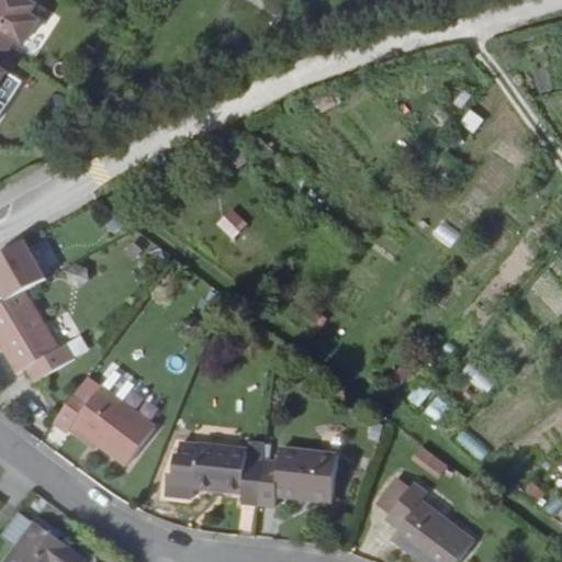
[(0,0),(0,44),(4,47),(13,33),(24,38),(40,13),(30,7),(34,0),(0,0)]
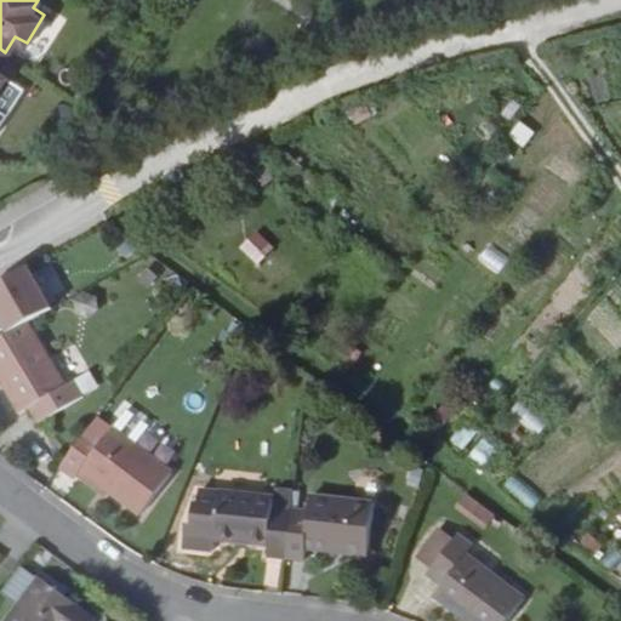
[(255,265),(273,248),(255,229),(238,246),(255,265)]
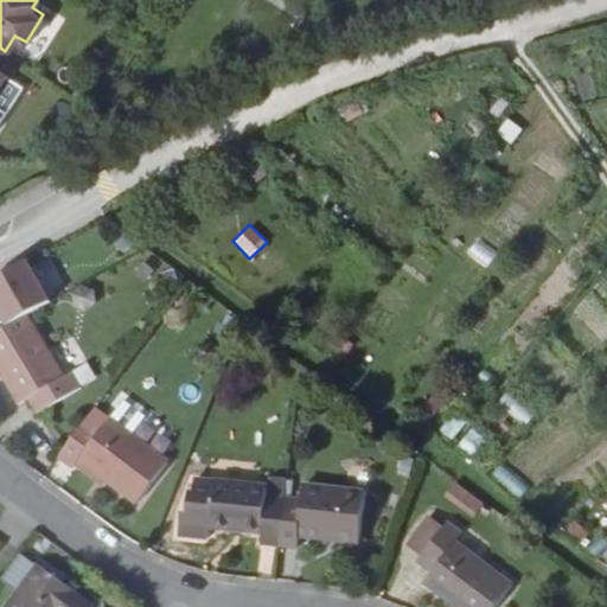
[(31,314),(0,331),(0,362),(21,401),(30,396),(38,411),(82,387),(74,371),(65,376),(31,314)]
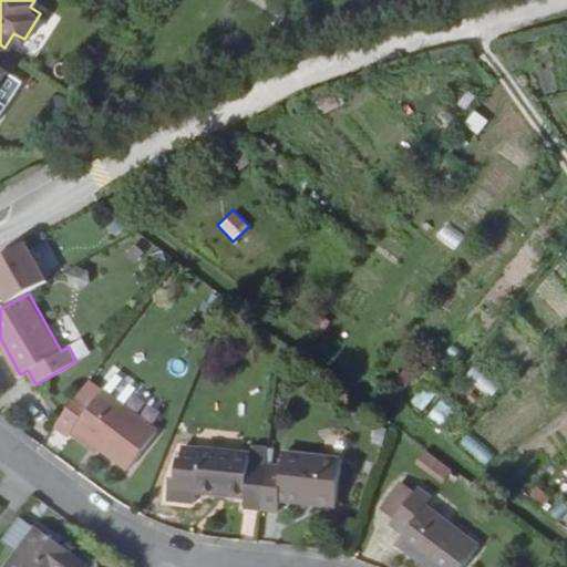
[(492,395),(500,383),(473,366),(464,379),(492,395)]
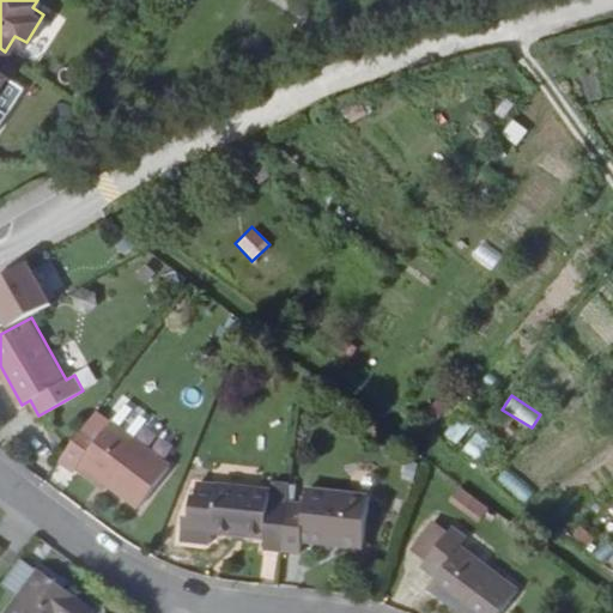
[(122,402),(109,420),(131,437),(143,419),(122,402)]
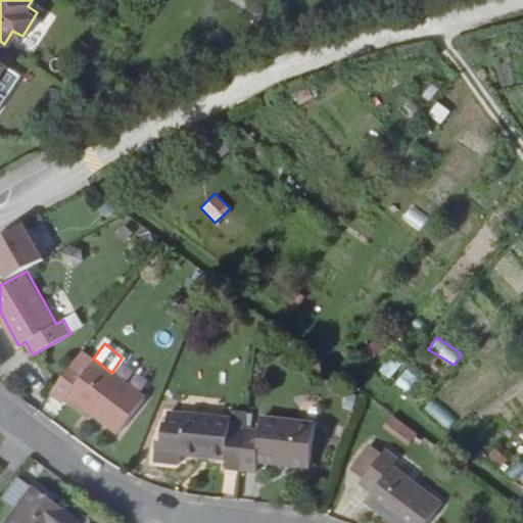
[(77,358),(50,394),(61,401),(63,399),(67,394),(93,414),(116,431),(143,396),(111,373),(93,359),(87,366),(77,358)]
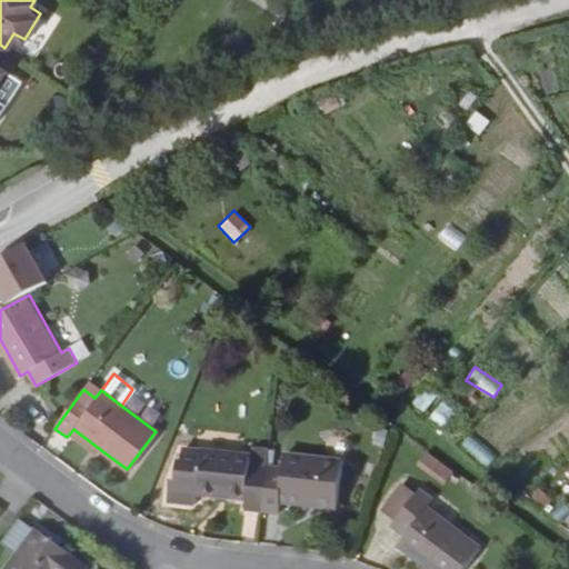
[(439,400),(429,419),(445,428),(455,410),(439,400)]
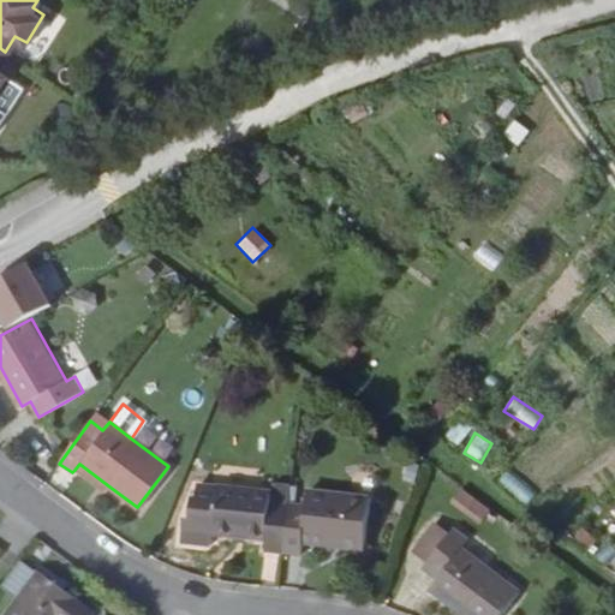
[(79,464),(75,470),(105,493),(109,487),(79,464)]
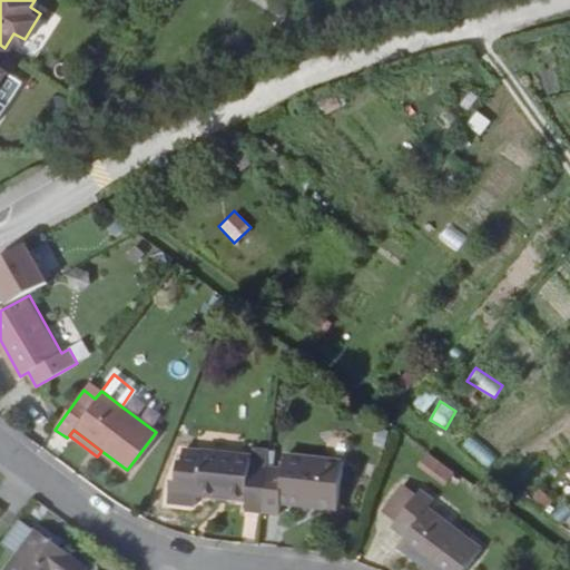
[(470,435),(461,446),(484,464),(493,453),(470,435)]
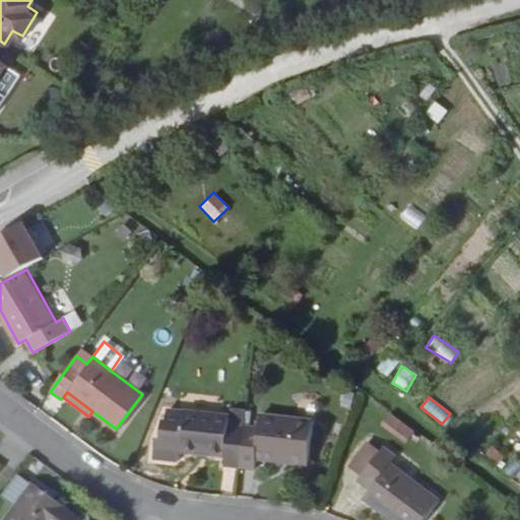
[(381,423),(394,433),(402,423),(388,412),(381,423)]
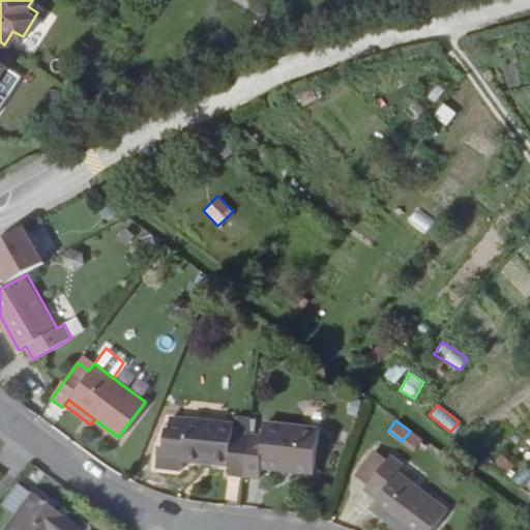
[(243,481),(246,440),(233,439),(233,432),(186,427),(171,424),(170,437),(167,436),(165,453),(160,453),(158,471),(181,474),(182,464),(230,468),(229,479),(243,481)]
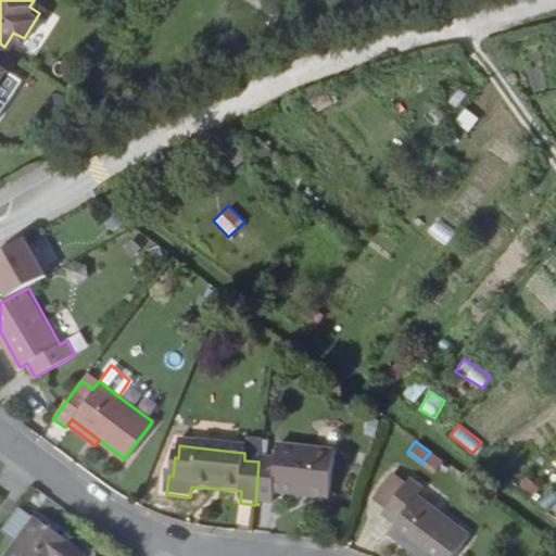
[(276,464),(258,462),(255,505),(272,506),(274,495),(327,501),(331,453),(276,447),(276,464)]
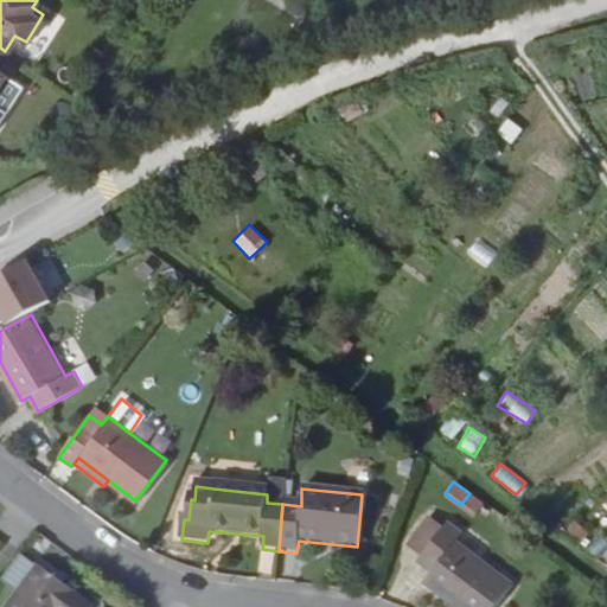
[(472,515),(481,503),(470,493),(460,505),(472,515)]
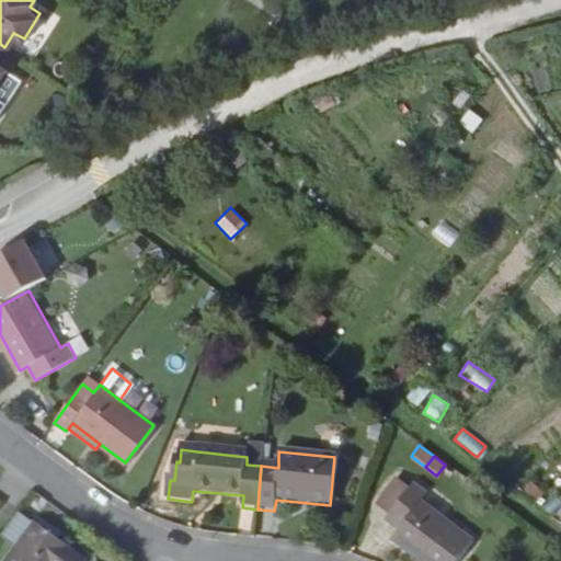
[(374,506),(385,515),(405,489),(395,480),(374,506)]
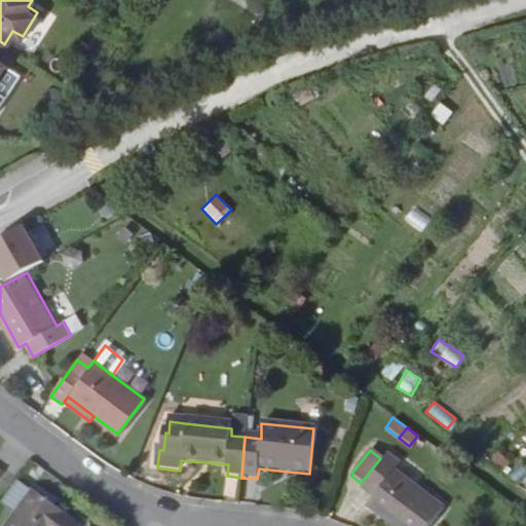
[(380,458),(361,483),(358,488),(370,498),(364,506),(388,525),(425,525),(439,510),(390,470),(396,463),(383,454),(380,458)]
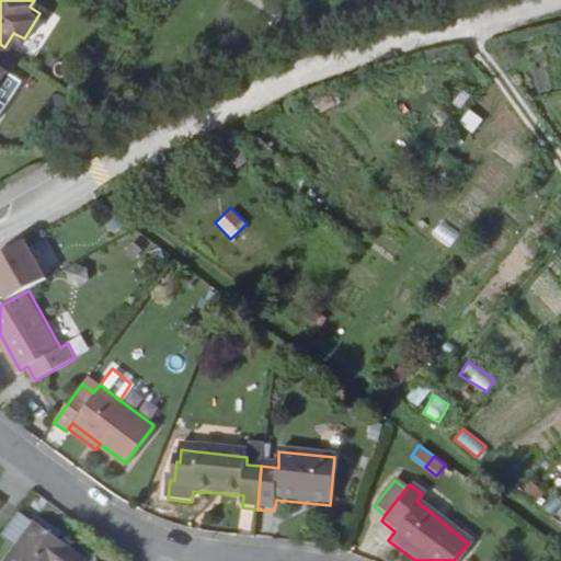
[(86,560),(89,559),(38,522),(9,560),(86,560)]
